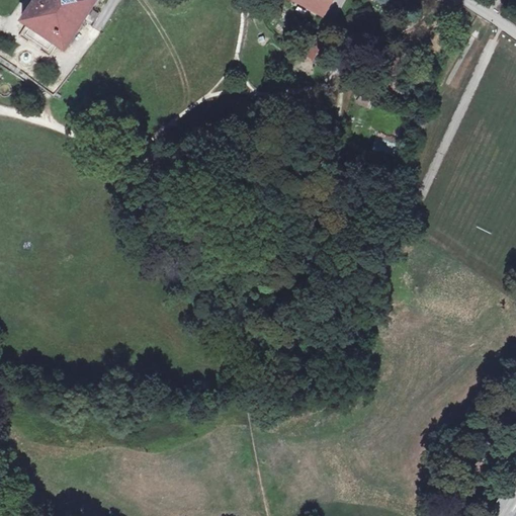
[(99,14),(91,9),(96,0),(35,0),(21,22),(64,52),(82,23),(85,18),(94,23),(99,14)]
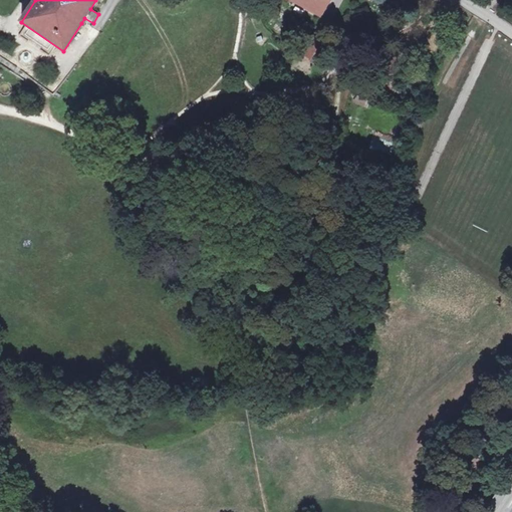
[(286,0),(319,18),(329,0),(286,0)]
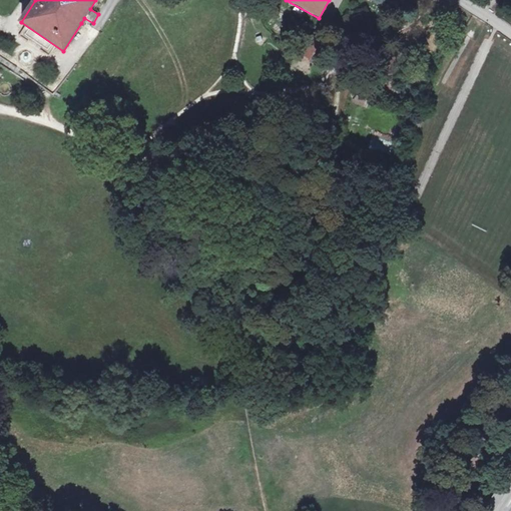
[(93,23),(84,18),(81,23),(90,28),(93,23)]
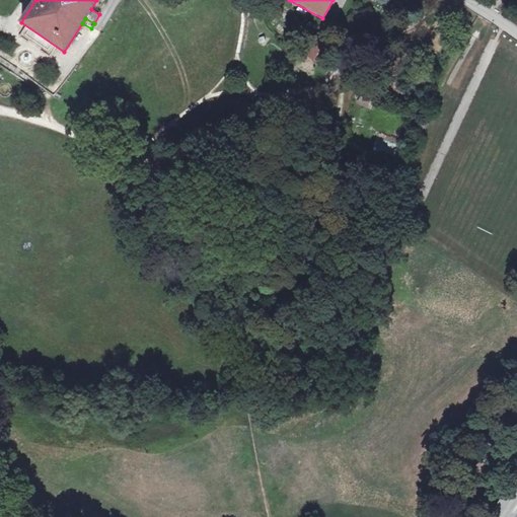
[(301,57),(311,64),(326,45),(317,38),(301,57)]
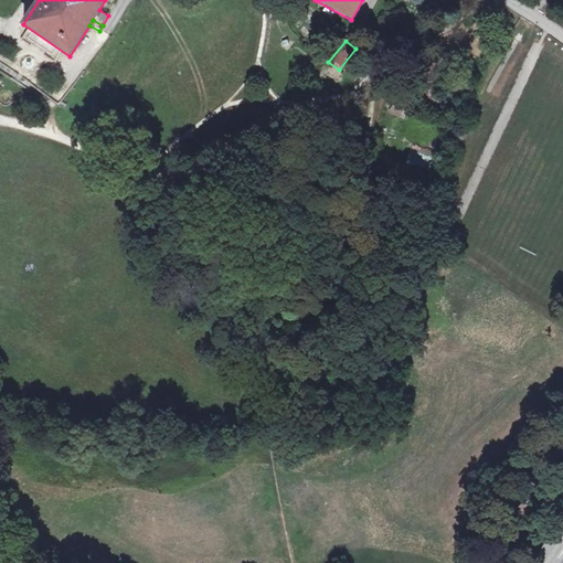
[(386,115),(399,120),(402,112),(389,107),(386,115)]
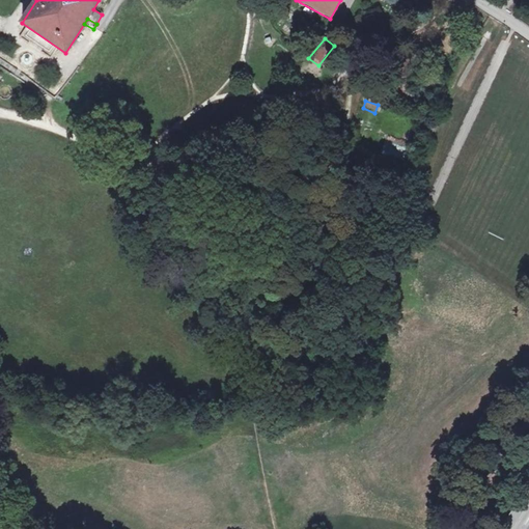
All buildings are outlined.
